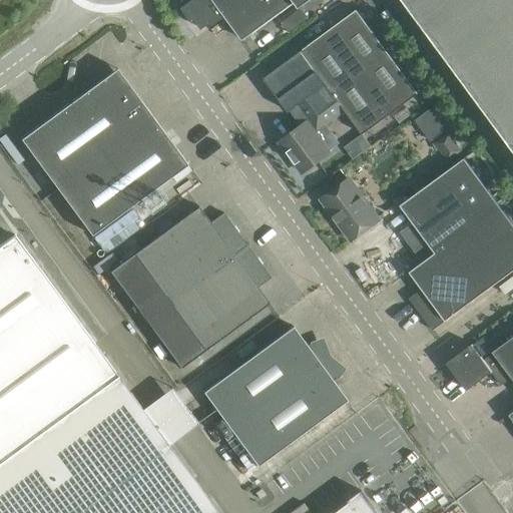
[(191,0),(182,7),(193,22),(196,20),(203,28),(212,22),(214,24),(226,16),(243,39),(261,28),(297,0),(191,0)]
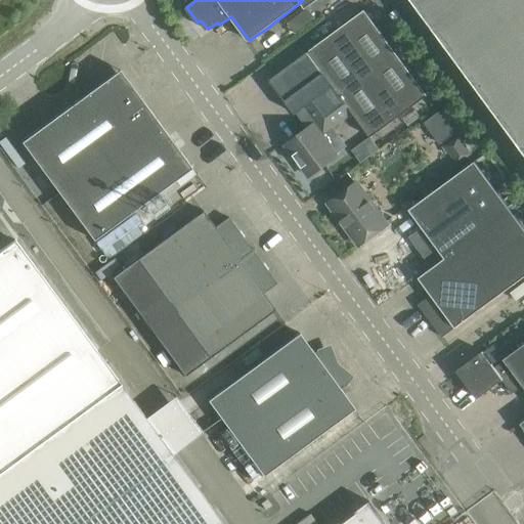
[(523,0),(416,0),(523,146),(523,0)]
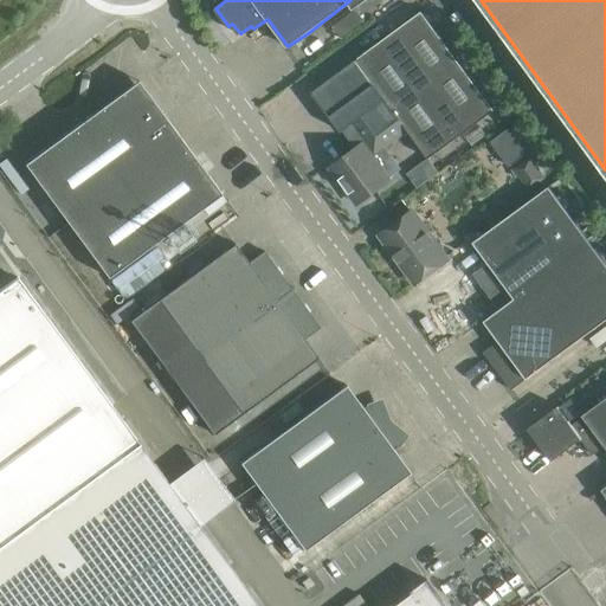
[(356,8),(334,26),(342,38),(365,20),(356,8)]
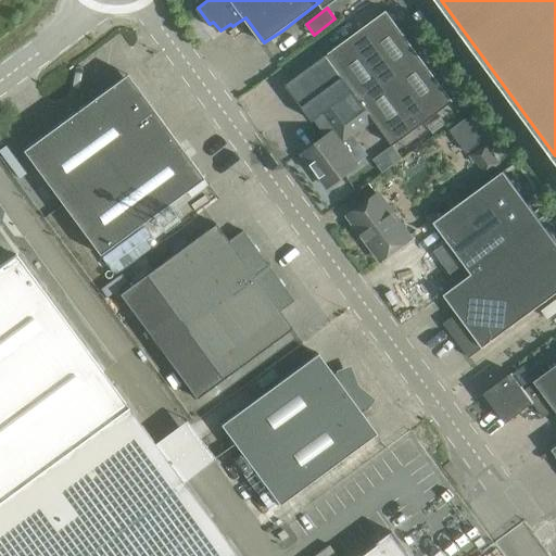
[(320,116),(332,133),(333,131),(335,133),(345,125),(352,134),(374,118),(393,146),(455,100),(388,9),(327,54),(287,84),(314,121),(320,116)]
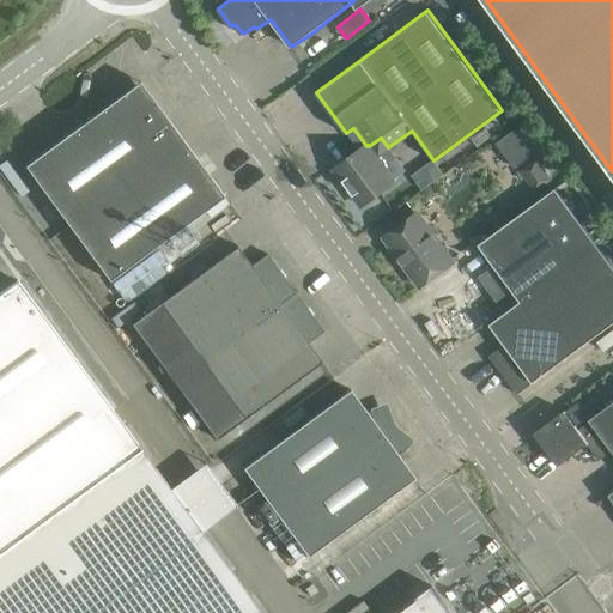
[(93,115),(25,165),(40,184),(110,280),(206,210),(225,196),(169,119),(168,120),(147,93),(145,95),(133,93),(131,90),(95,116),(93,115)]
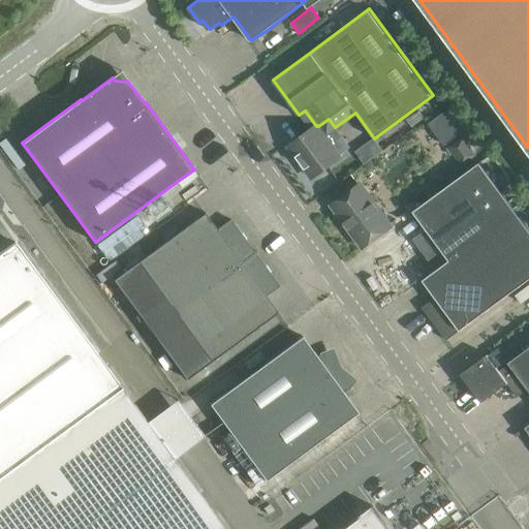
[(454,104),(430,122),(446,144),(469,126),(454,104)]
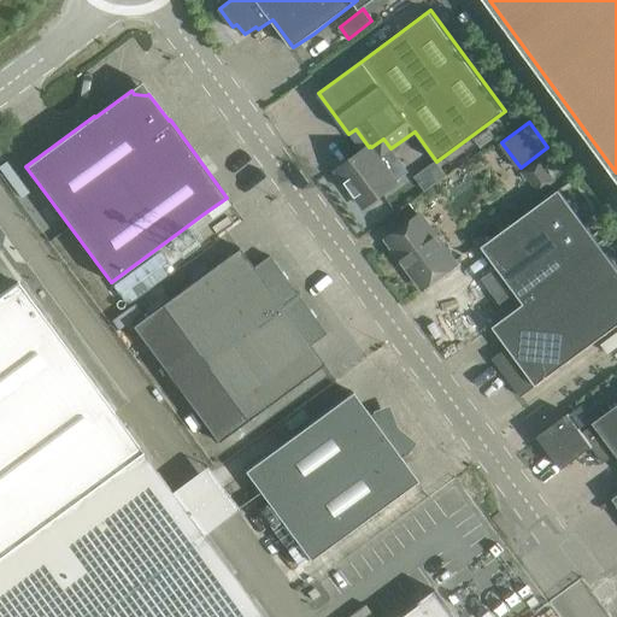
[(409,171),(391,148),(383,139),(371,147),(370,146),(369,147),(344,166),(338,170),(345,181),(364,207),(385,193),(398,182),(397,181),(409,171)]
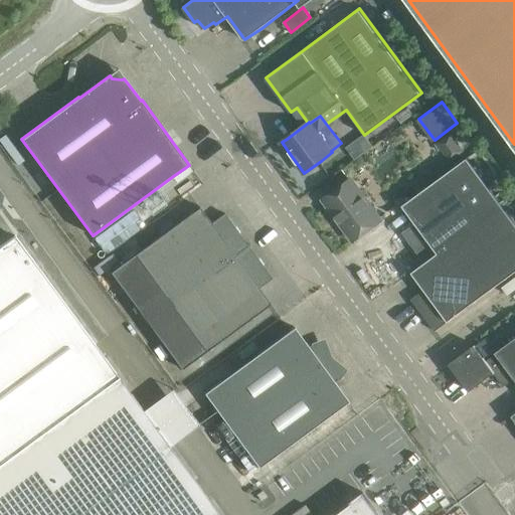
[(437,143),(450,160),(464,150),(452,133),(437,143)]
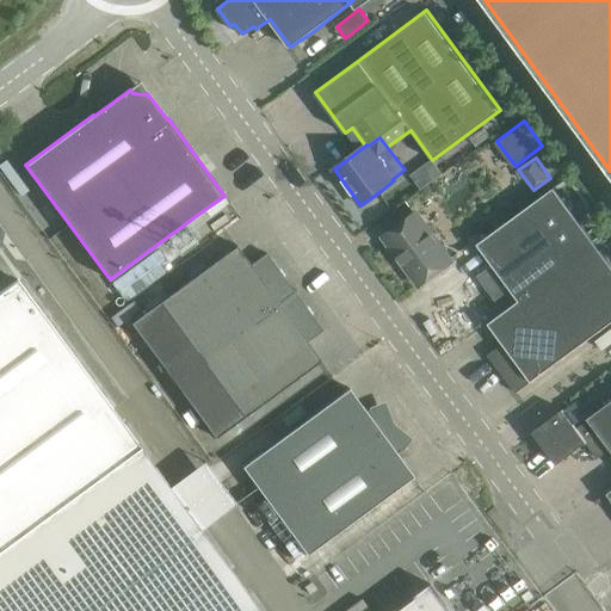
[(432,160),(412,174),(423,189),(443,174),(432,160)]
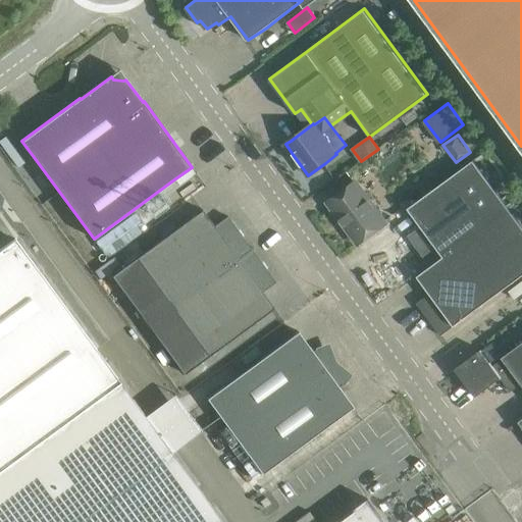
[(408,236),(423,255),(502,198),(474,160),(408,208),(421,225),(408,236)]
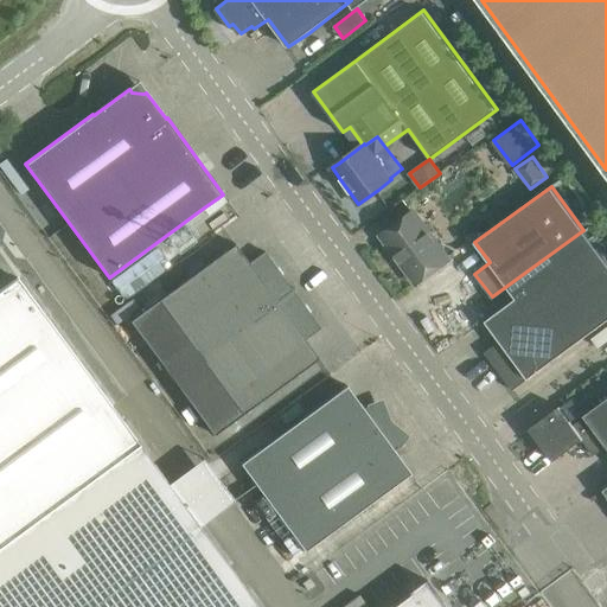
[(382,234),(417,283),(451,260),(414,210),(382,234)]
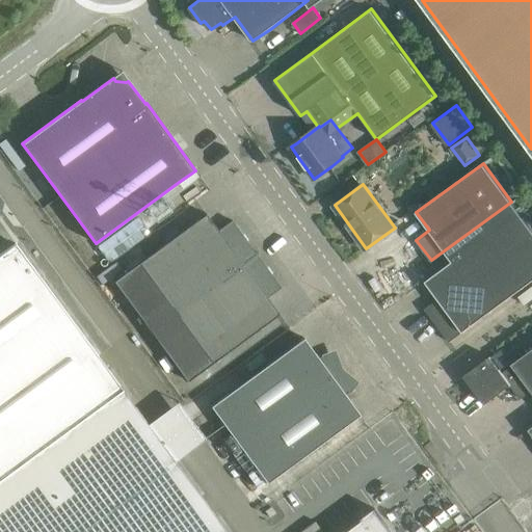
[(531,229),(511,202),(431,260),(439,271),(425,281),(439,299),(425,309),(450,342),(531,281),(531,229)]
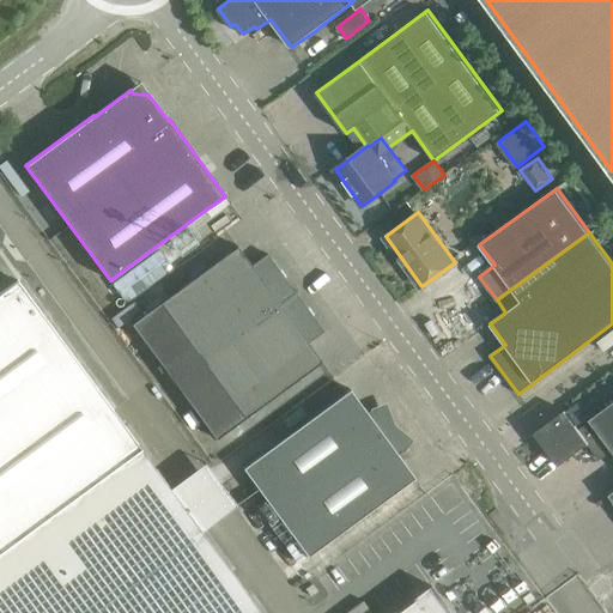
[(132,323),(175,381),(296,292),(268,254),(253,265),(238,246),(132,323)]
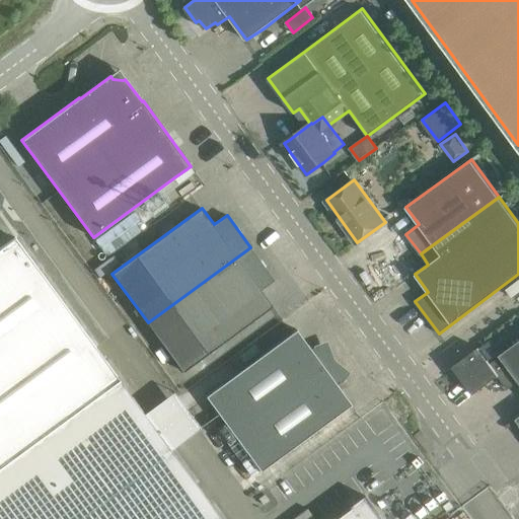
[(0,518),(222,518),(15,237),(0,248),(0,518)]
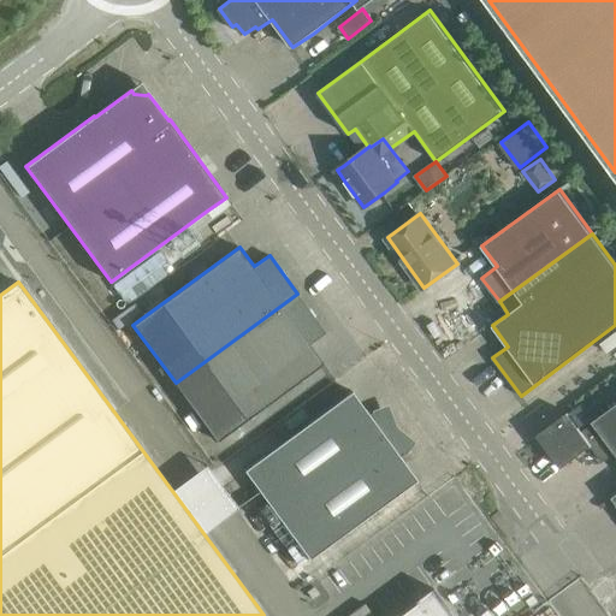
[(297,294),(176,383),(218,442),(325,363),(311,344),(326,332),(297,294)]
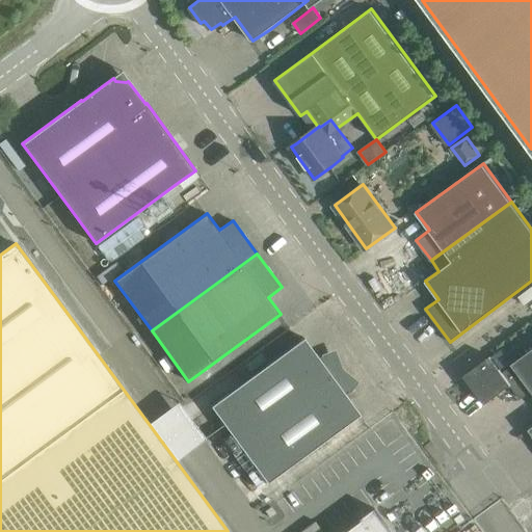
[(211,406),(239,445),(341,370),(339,368),(336,357),(330,360),(328,354),(322,356),(319,358),(304,338),(211,406)]
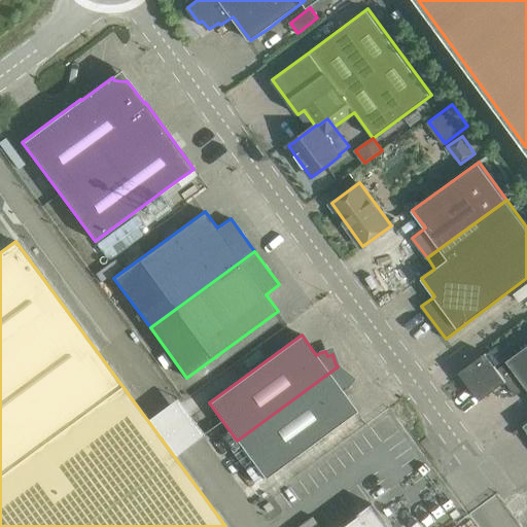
[(526,387),(526,346),(507,360),(508,362),(517,373),(505,381),(516,395),(526,387)]
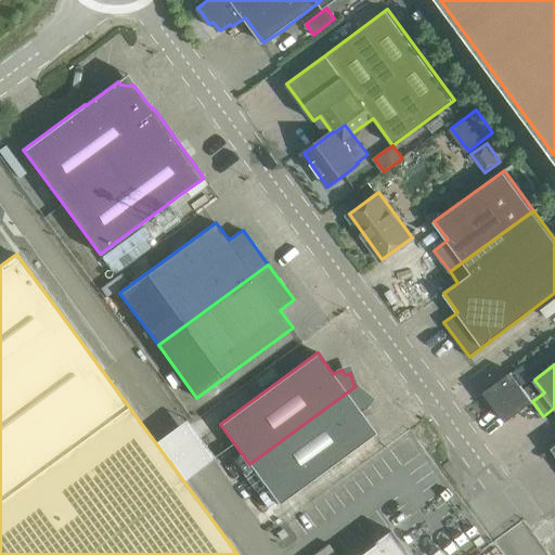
[(506,421),(532,401),(544,392),(536,382),(525,389),(512,372),(499,381),(481,394),(492,409),(495,407),(506,421)]
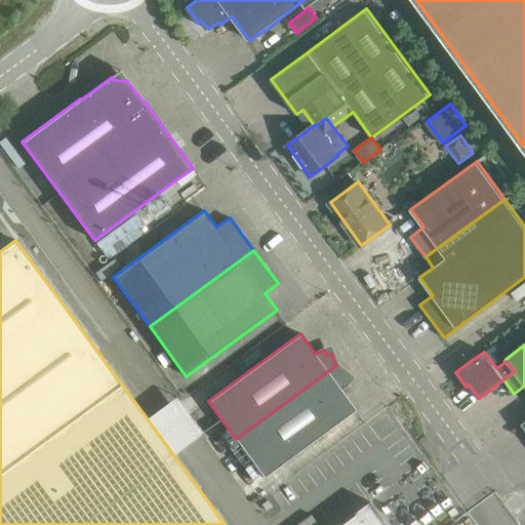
[(336,365),(236,439),(265,477),(356,409),(341,389),(345,387),(348,381),(344,378),(347,374),(338,368),(336,365)]
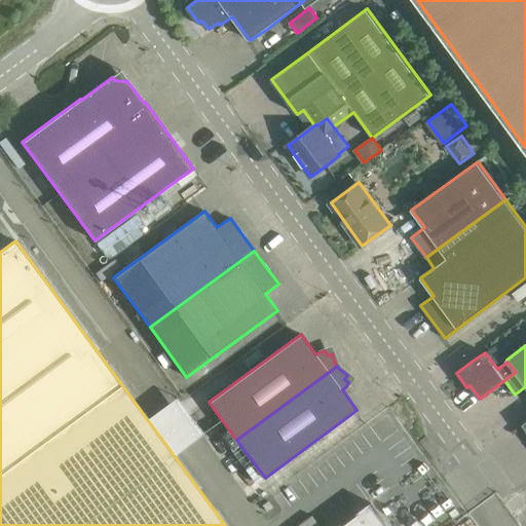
[(389,525),(372,502),(339,525),(389,525)]
